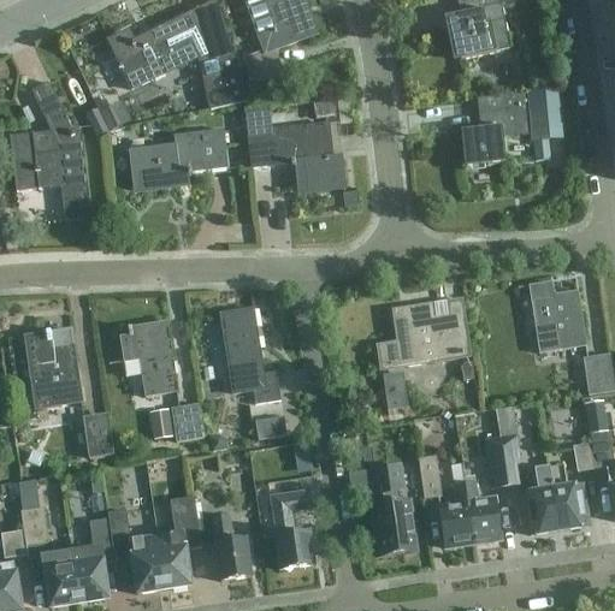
[(243,55),(252,81),(282,70),(273,47),(317,31),(305,0),(244,0),(262,48),(243,55)]
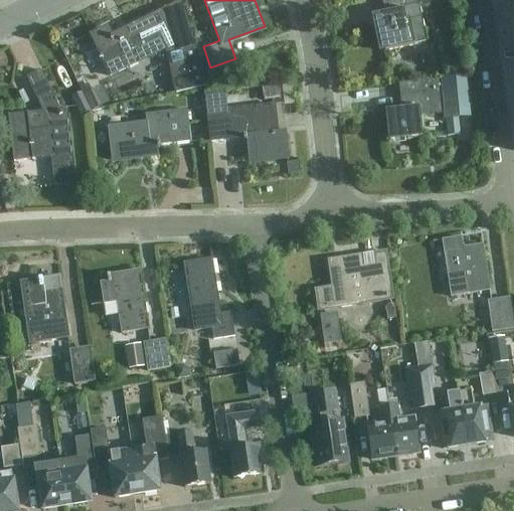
[(425,38),(417,0),(386,0),(388,8),(370,12),(373,24),(379,22),(384,47),(414,42),(414,41),(425,38)]
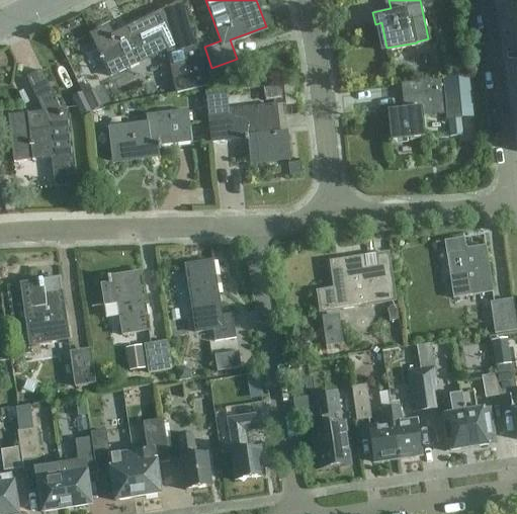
[(107,22),(90,31),(110,73),(166,46),(169,51),(174,86),(175,90),(205,84),(196,38),(194,33),(174,43),(169,31),(164,20),(158,23),(152,11),(124,24),(126,27),(121,29),(120,26),(111,30),(107,22)]
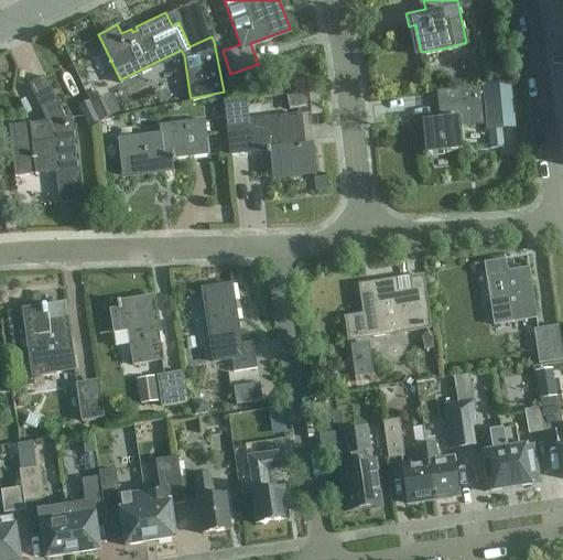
[(64,115),(44,73),(29,81),(46,117),(8,122),(13,173),(55,169),(57,186),(58,200),(83,197),(80,184),(73,114),(64,115)]
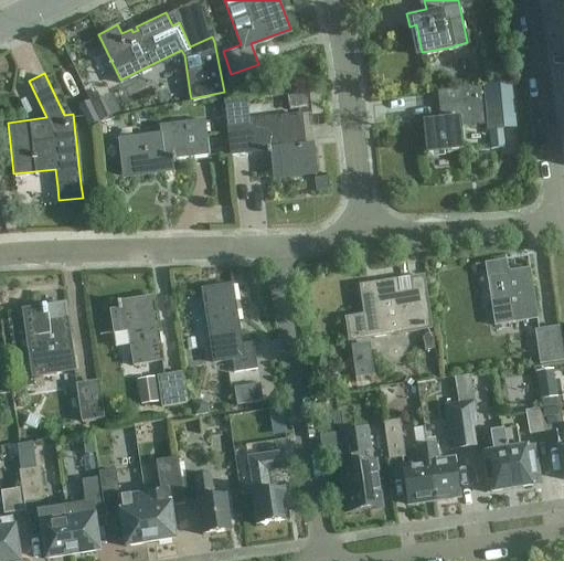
[(440,116),(422,117),(426,151),(463,147),(460,123),(486,120),(482,82),(437,88),(440,116)]
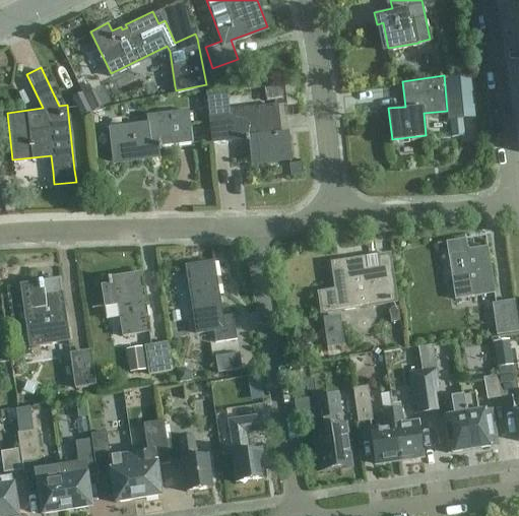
[(264,85),(265,97),(281,95),(280,83),(264,85)]
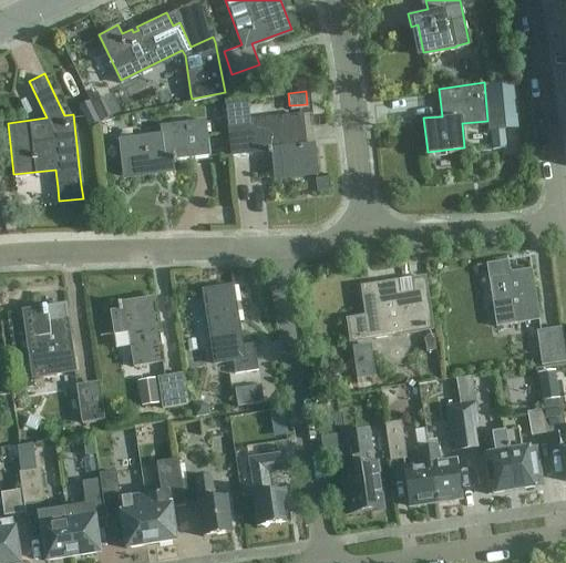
[(105,94),(91,102),(99,118),(113,111),(105,94)]
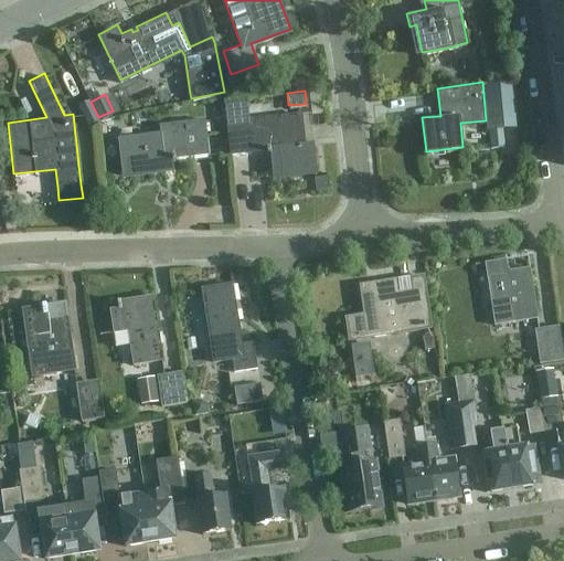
[(300,112),(247,118),(245,95),(224,98),(226,120),(231,152),(268,148),(272,178),(315,172),(311,141),(304,143),(300,112)]
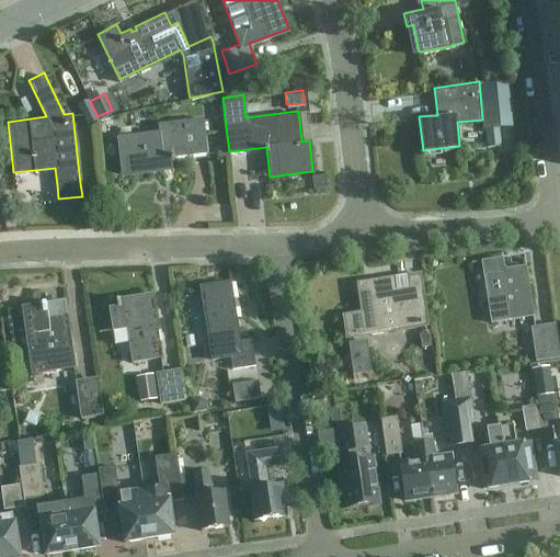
[(88,122),(96,116),(87,97),(78,101),(88,122)]
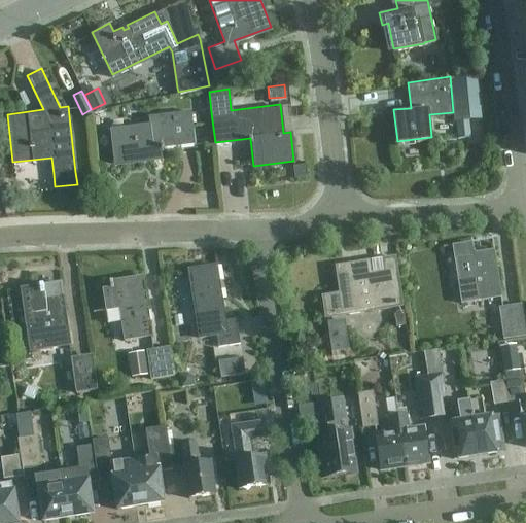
[(195,141),(190,108),(148,113),(148,121),(110,126),(114,164),(163,159),(161,145),(195,141)]
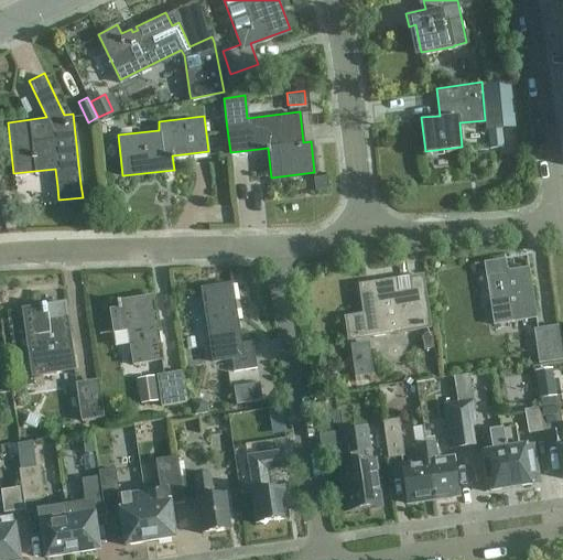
[(504,143),(502,127),(487,128),(489,146),(504,143)]
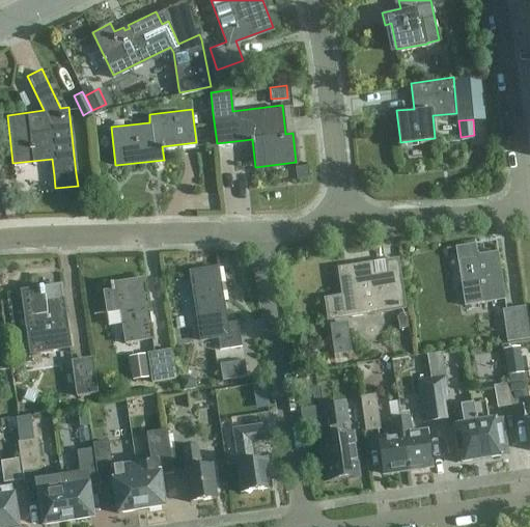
[(476,250),(475,242),(455,245),(465,304),(505,297),(497,249),(478,252),(477,250),(476,250)]
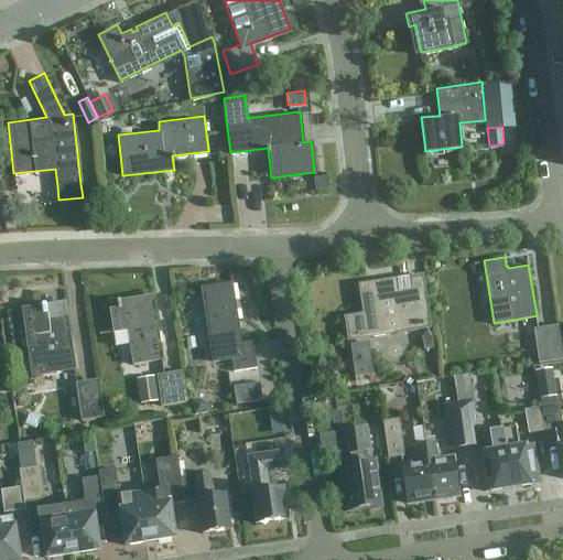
[(412,289),(396,291),(393,279),(372,281),(372,282),(361,283),(363,294),(365,313),(346,315),(349,335),(401,327),(431,323),(426,294),(413,297),(412,289)]
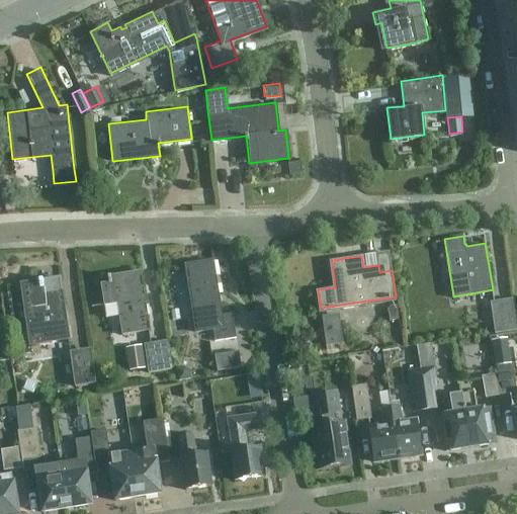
[(232,311),(221,313),(211,258),(185,262),(196,330),(212,327),(214,339),(236,335),(232,311)]
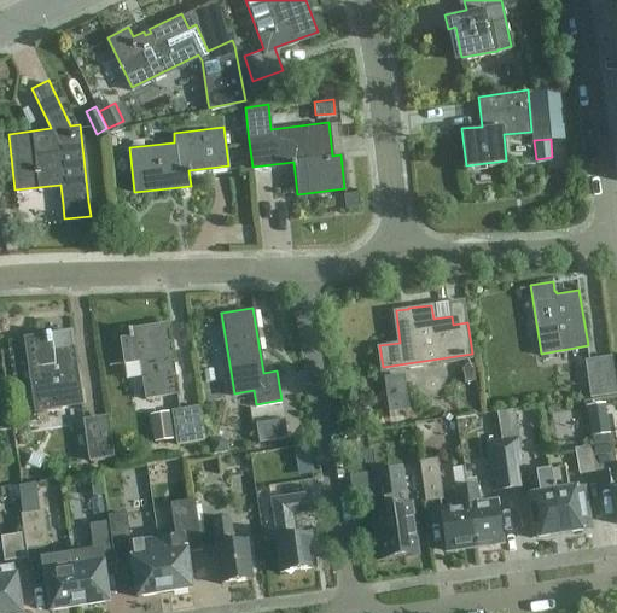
[(141,372),(146,397),(178,391),(167,321),(128,327),(129,334),(121,336),(124,361),(144,357),(146,371),(141,372)]
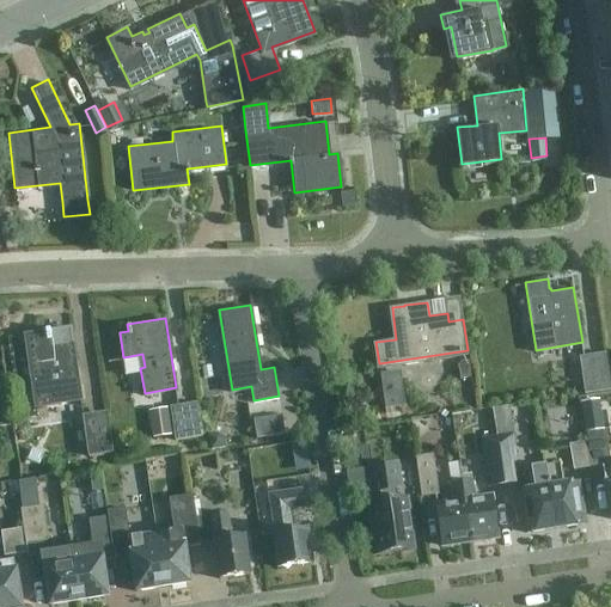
[(81,398),(69,325),(24,332),(35,404),(81,398)]
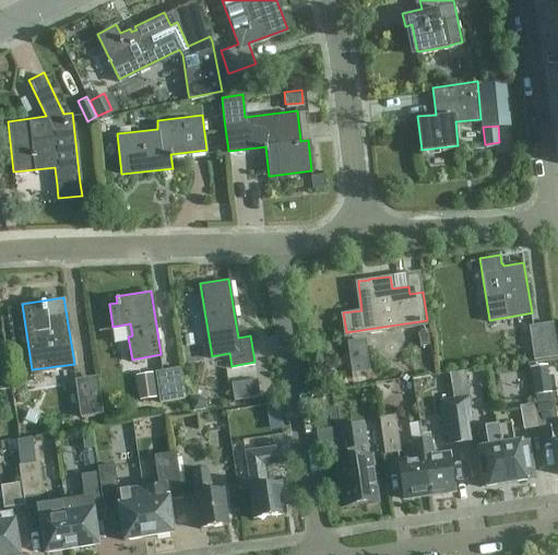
[(557,353),(557,352),(554,319),(529,323),(534,357),(557,353)]
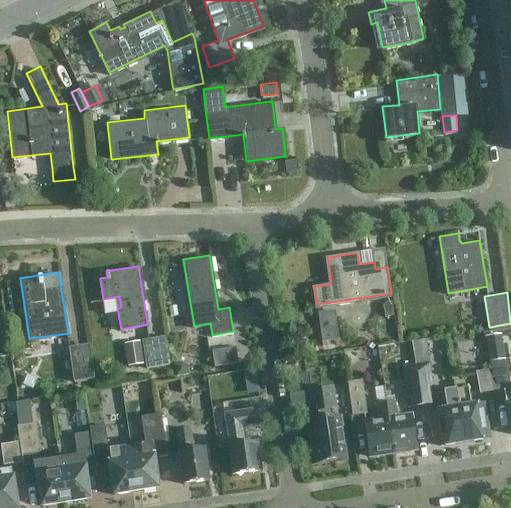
[(385,301),(383,303),(384,313),(393,312),(391,300),(385,301)]
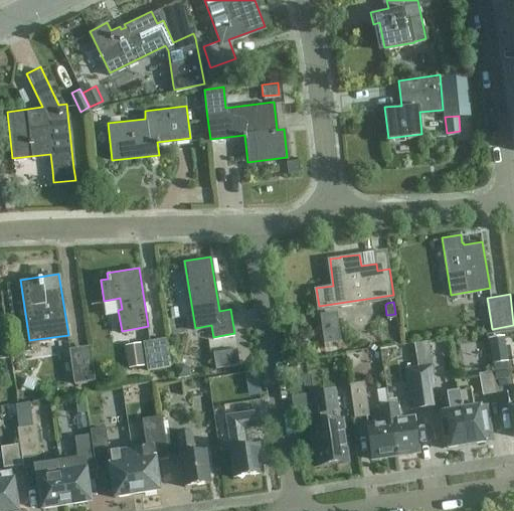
[(325,339),(343,338),(341,307),(323,309),(325,339)]
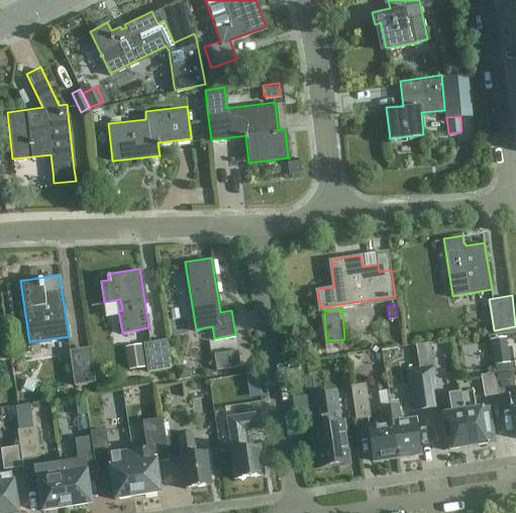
[(0,357),(8,356),(2,316),(0,316),(0,357)]
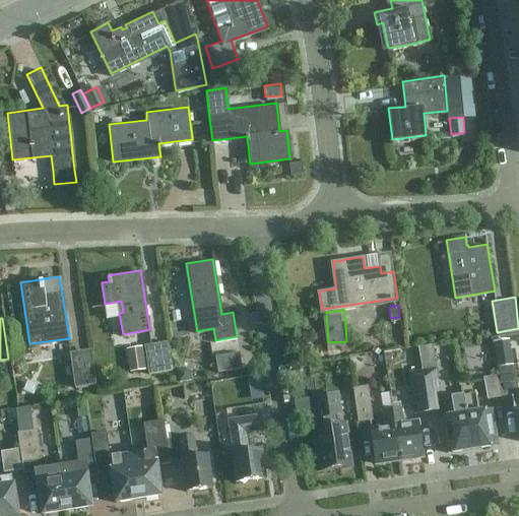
[(509,336),(493,339),(494,349),(510,346),(509,336)]
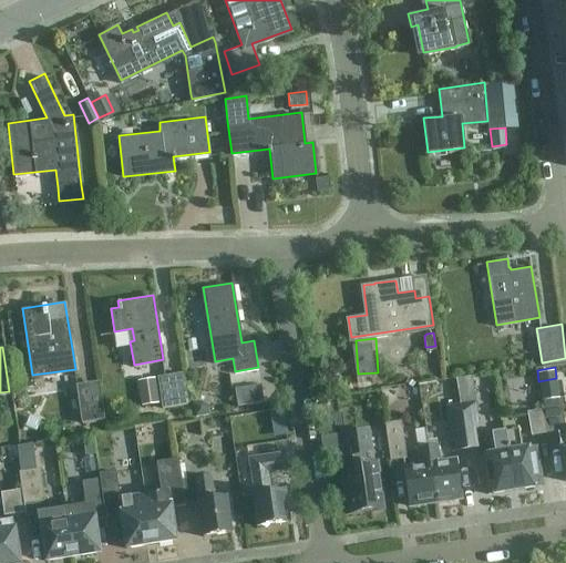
[(187,402),(183,371),(157,375),(163,406),(187,402)]
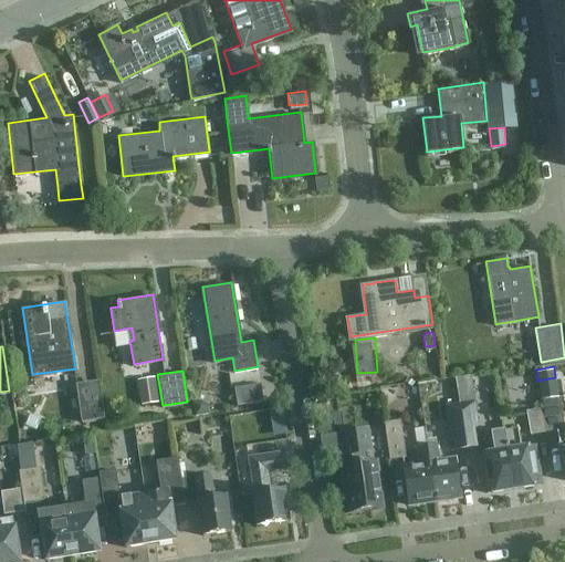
[(458,399),(464,445),(481,443),(470,372),(454,375),(458,399)]
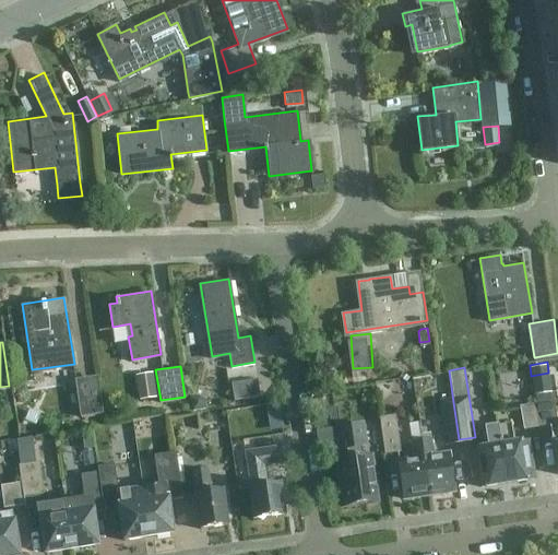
[(135,374),(140,397),(155,394),(152,370),(135,374)]
